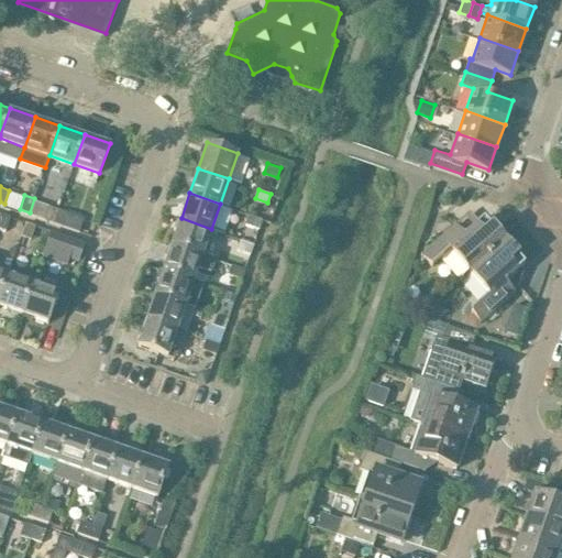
[(54,220),(59,207),(34,198),(30,212),(54,220)]
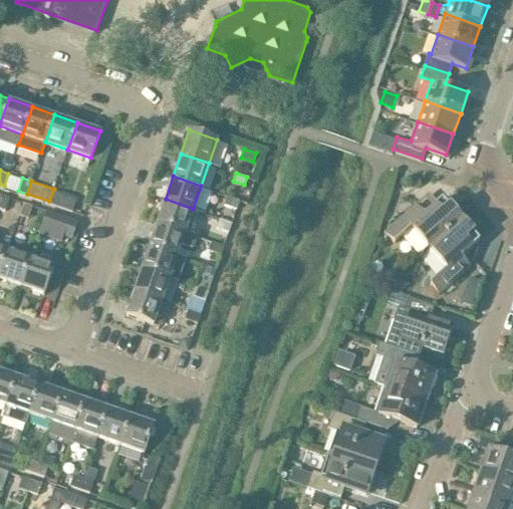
[(72,209),(77,197),(54,189),(49,201),(72,209)]
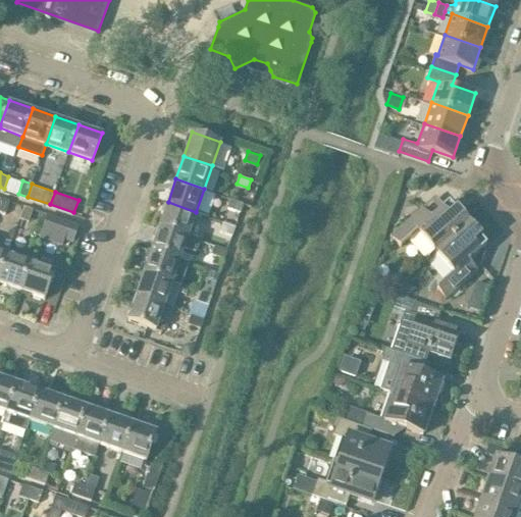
[(0,209),(6,211),(10,199),(1,196),(0,200),(0,209)]
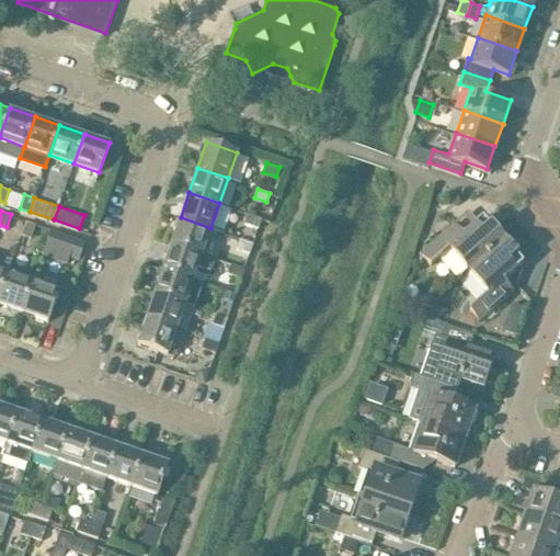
[(259,226),(261,217),(249,213),(246,222),(259,226)]
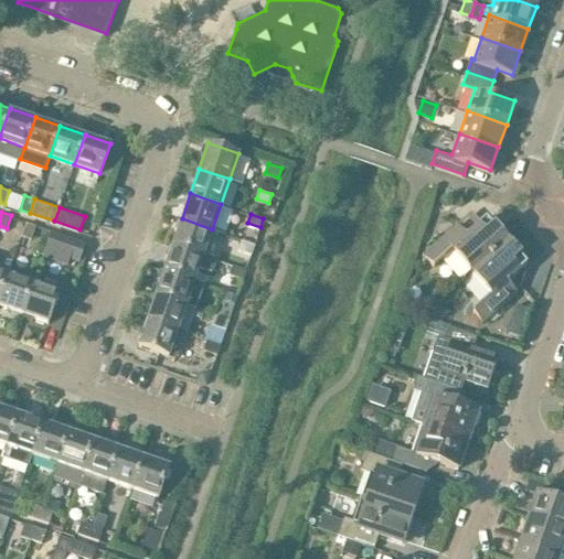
[(472,270),(507,239),(487,216),(466,234),(457,224),(423,253),(424,254),(425,253),(435,264),(453,247),(472,270)]
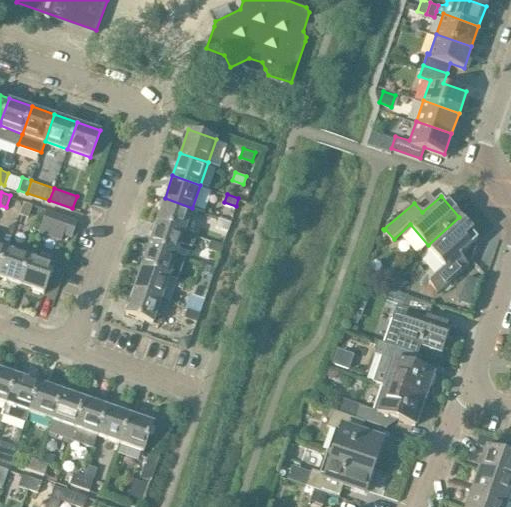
[(184,230),(192,208),(165,198),(157,221),(184,230)]
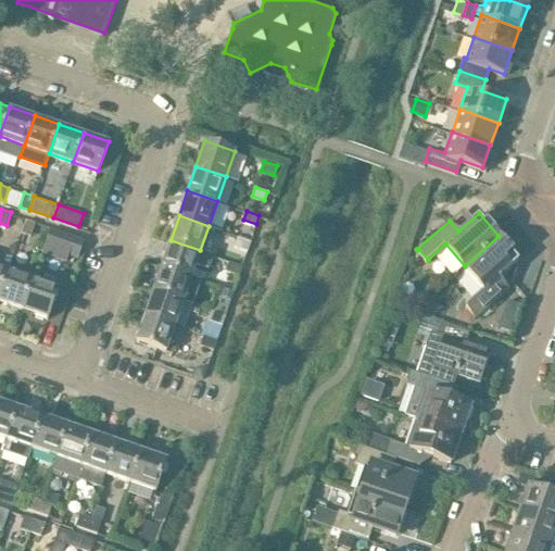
[(30,234),(35,221),(26,217),(22,230),(30,234)]
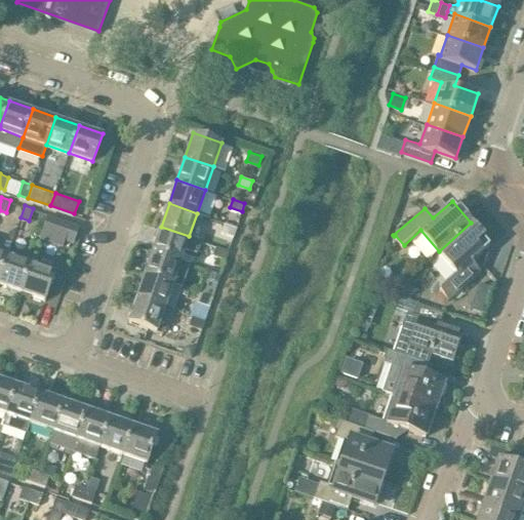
[(48,213),(44,226),(67,234),(66,239),(73,242),(79,225),(72,222),(48,213)]
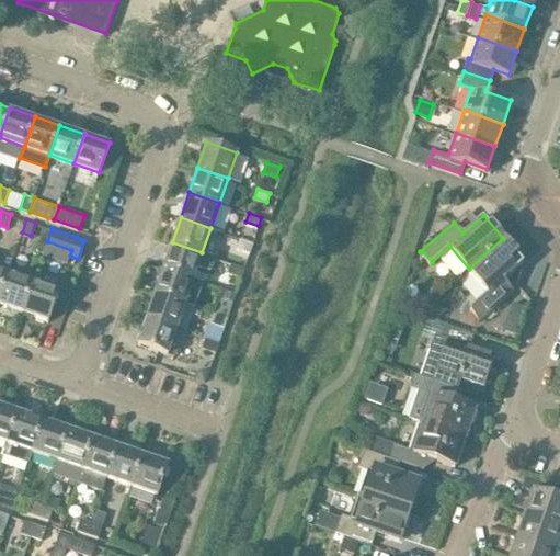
[(249,252),(252,242),(240,238),(237,247),(249,252)]
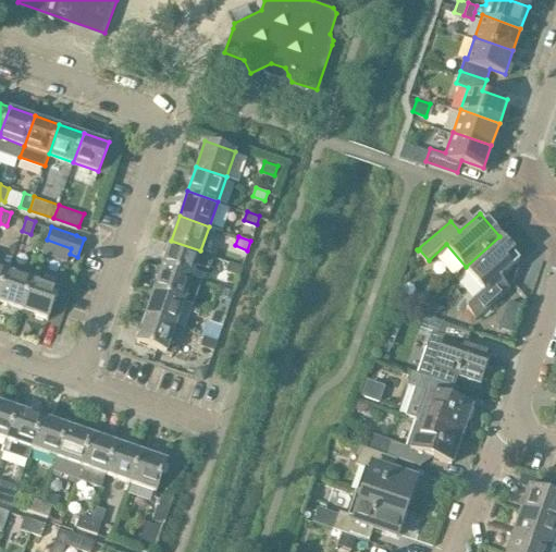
[(501,277),(520,259),(499,236),(466,267),(485,289),(467,304),(477,315),(476,316),(477,317),(509,287),(501,277)]
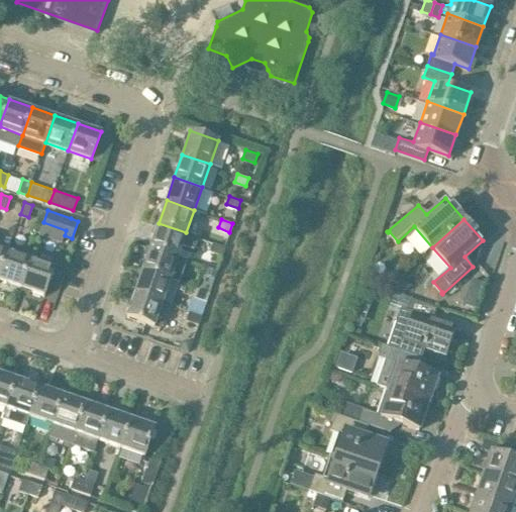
[(198,237),(186,232),(159,223),(150,245),(178,256),(183,240),(196,244),(198,237)]
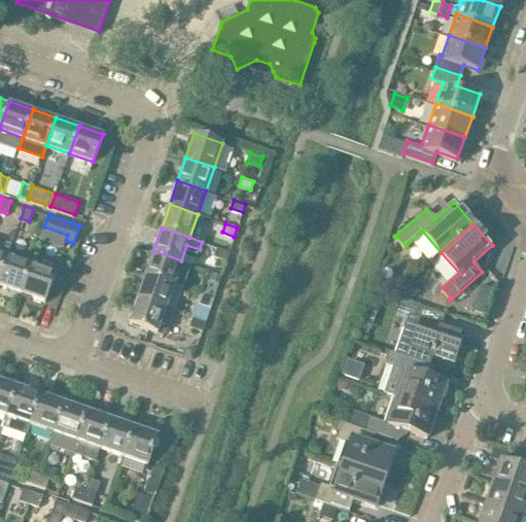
[(226,259),(229,251),(216,247),(214,255),(226,259)]
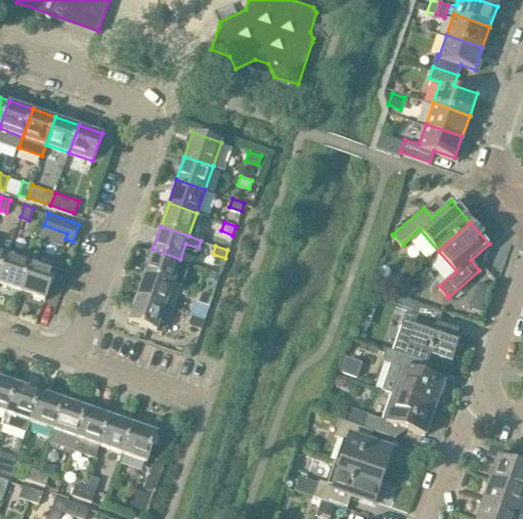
[(172,283),(180,259),(153,249),(144,272),(172,283)]
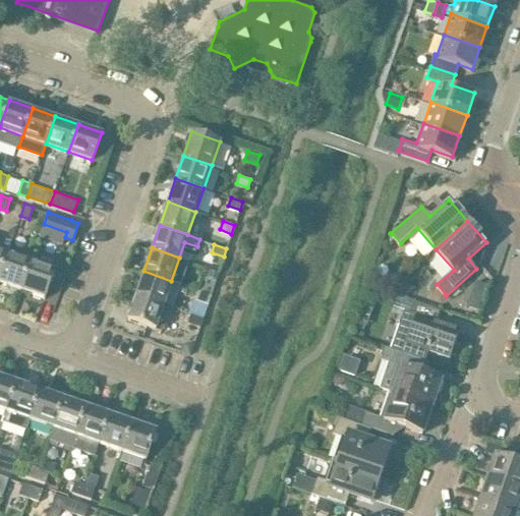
[(0,280),(21,288),(31,260),(7,251),(0,272),(0,280)]
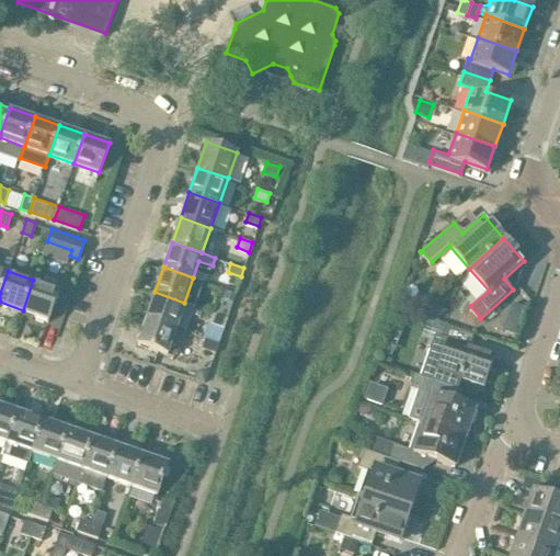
[(33,280),(23,310),(48,319),(53,305),(66,309),(73,286),(60,282),(58,288),(33,280)]
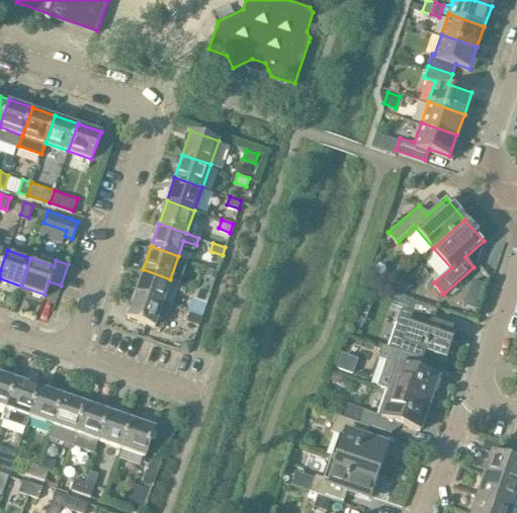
[(205,265),(202,273),(214,277),(218,269),(205,265)]
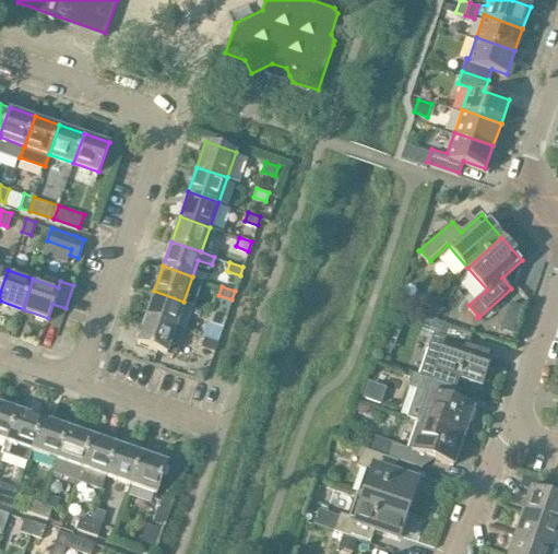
[(176,326),(183,302),(154,291),(145,316),(176,326)]
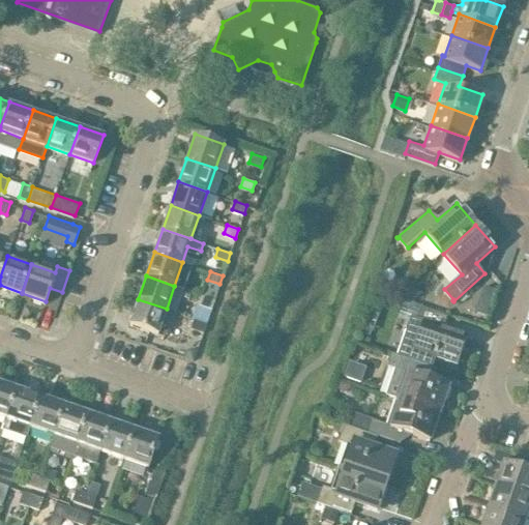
[(211,308),(214,299),(202,295),(200,303),(211,308)]
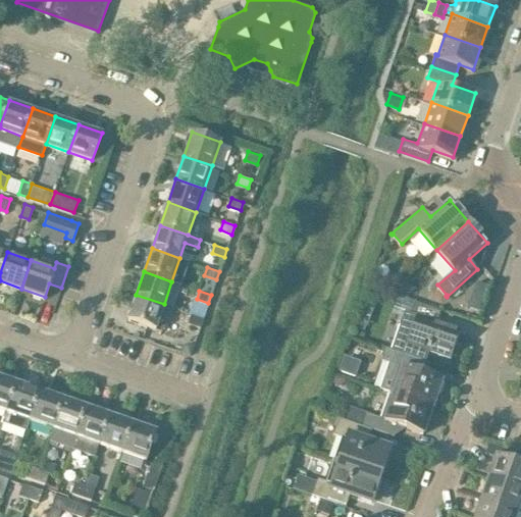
[(156,327),(164,304),(136,295),(127,318),(156,327)]
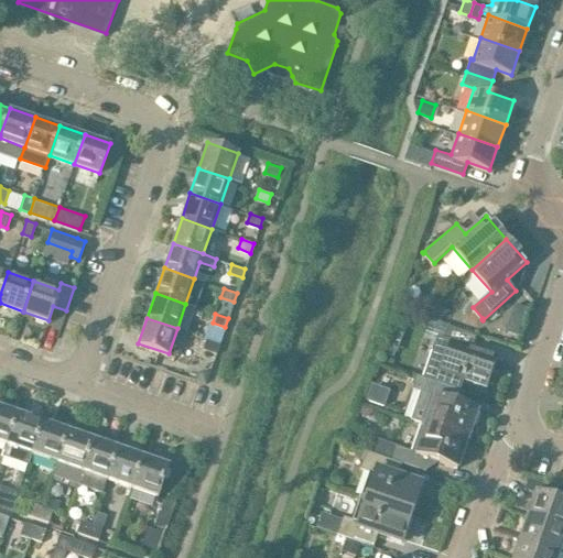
[(437,334),(423,375),(461,389),(465,376),(486,383),(496,353),(473,346),(477,334),(448,324),(445,336),(437,334)]
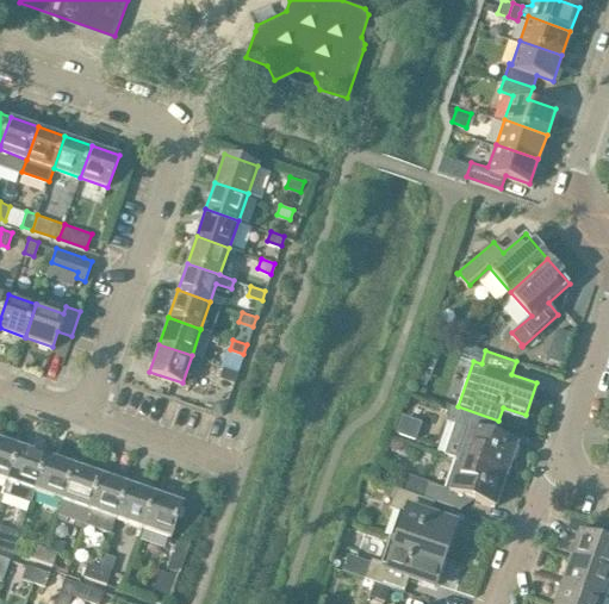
[(234,381),(237,372),(223,367),(219,377),(234,381)]
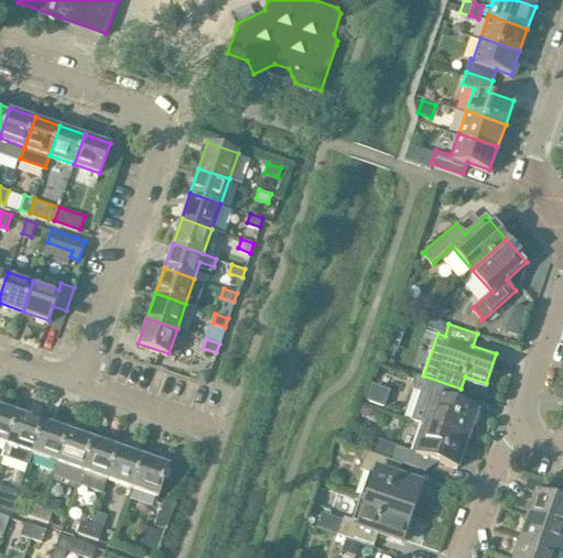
[(196,371),(194,378),(205,382),(209,371),(204,369),(196,371)]
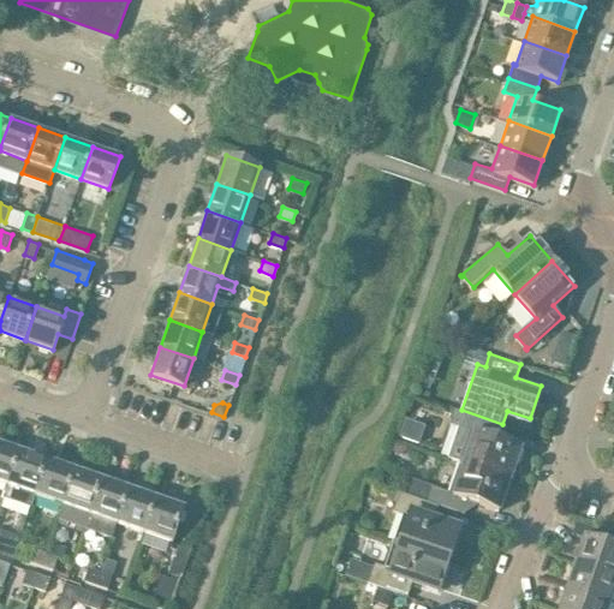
[(520,445),(498,437),(502,424),(462,410),(454,407),(449,422),(458,425),(454,437),(457,442),(470,447),(465,461),(510,477),(520,445)]
